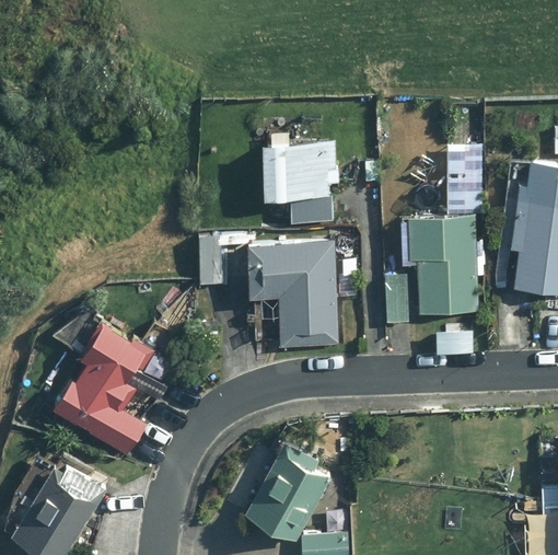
[(338,141),(260,143),(263,201),(289,200),(290,226),(335,223),(334,198),(340,198),(338,141)]
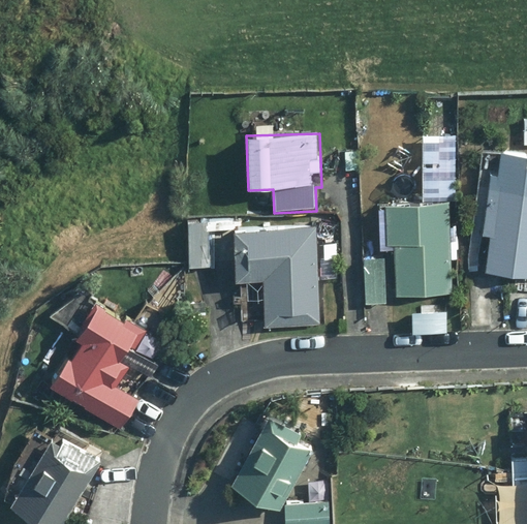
[(526,156),(501,152),(498,176),(490,175),(482,237),(489,238),(485,274),(526,279),(526,156)]
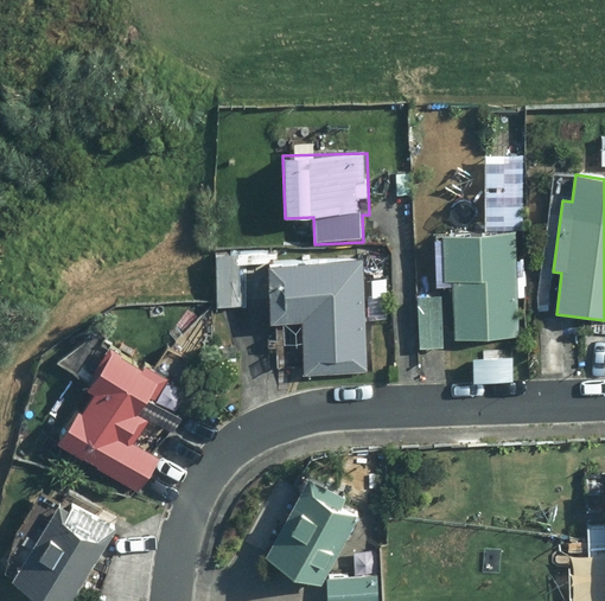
[(520,339),(516,232),(443,234),(444,283),(453,283),(454,341),(520,339)]
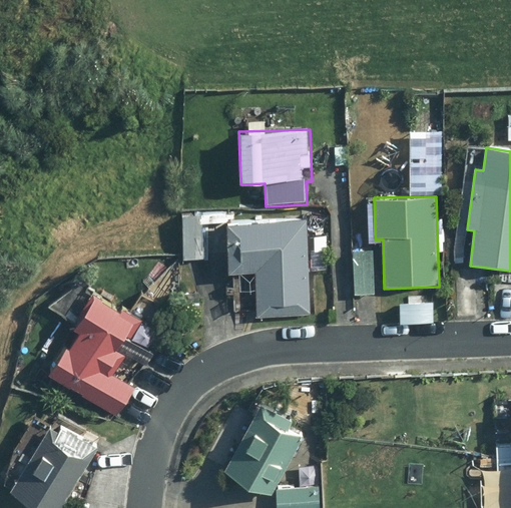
[(232,215),(182,217),(184,263),(226,261),(227,275),(254,274),(257,321),(311,319),(307,220),(233,223),(232,215)]
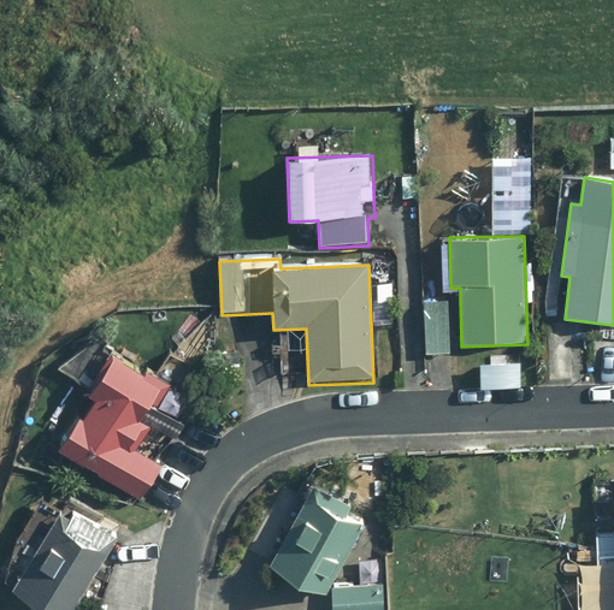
[(449,301),(423,303),(426,360),(454,357),(449,301)]
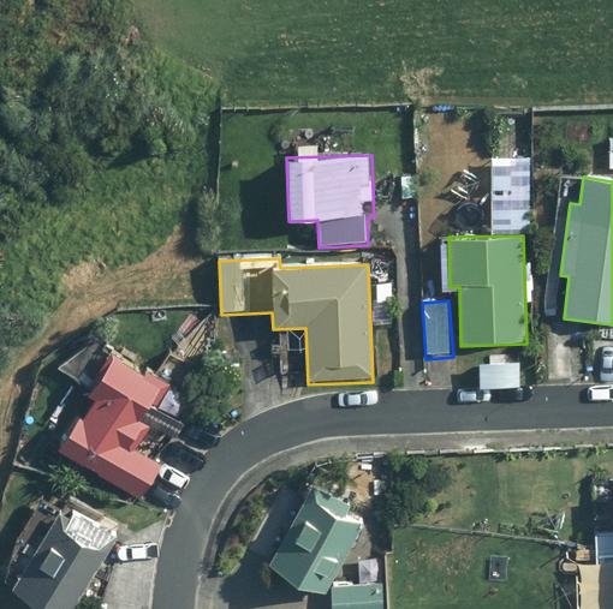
[(78,413),(57,447),(142,501),(164,469),(136,451),(152,427),(140,419),(150,402),(156,406),(171,383),(147,369),(143,374),(112,353),(87,392),(94,398),(82,417),(78,413)]
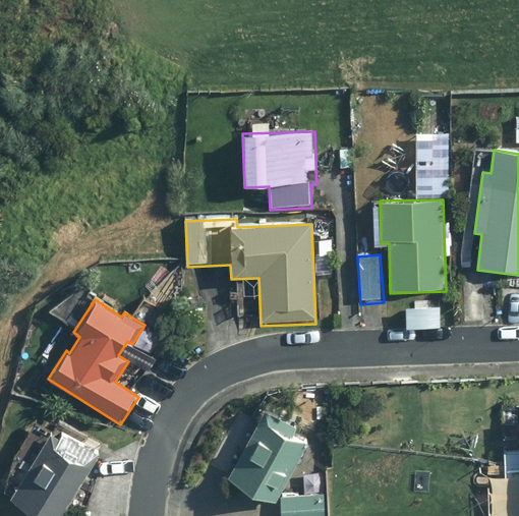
[(298,428),(266,410),(227,479),(277,506),(310,445),(294,436),(298,428)]
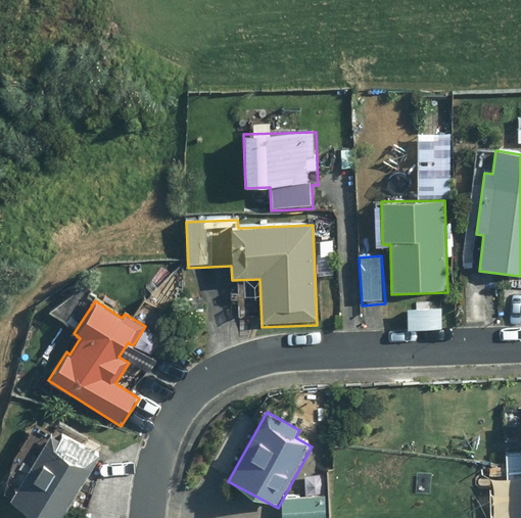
[(48,434),(9,502),(37,517),(65,517),(101,458),(62,435),(59,441),(48,434)]
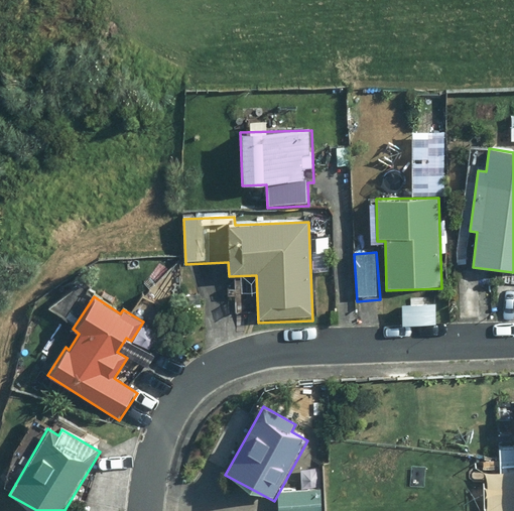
[(327,510),(327,493),(282,494),(282,510),(327,510)]
